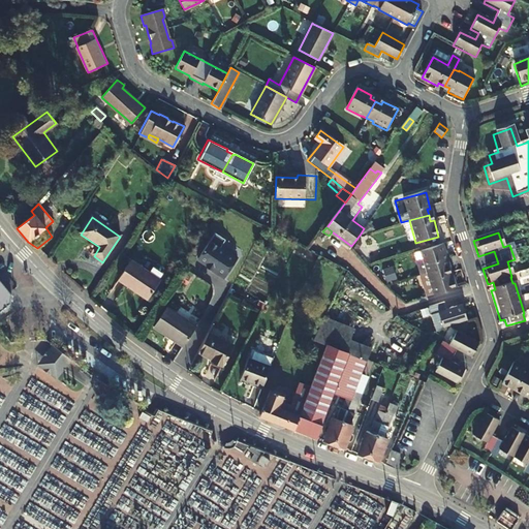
[(215,235),(197,260),(212,270),(211,272),(224,280),(238,259),(220,248),(225,242),(215,235)]
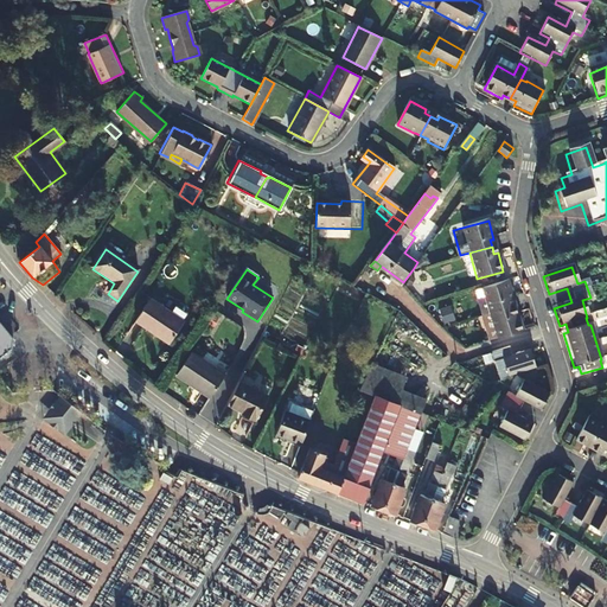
[(480,318),(489,315),(511,308),(509,301),(512,300),(506,281),(480,289),(483,300),(474,302),(479,318),(480,318)]
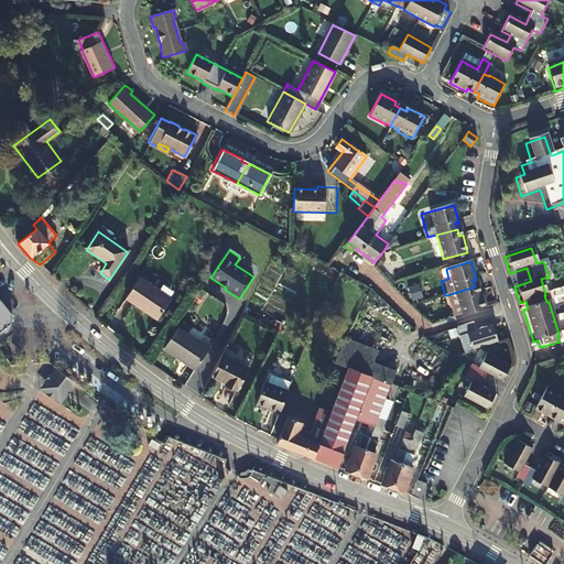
[(158,320),(170,301),(140,281),(128,300),(158,320)]
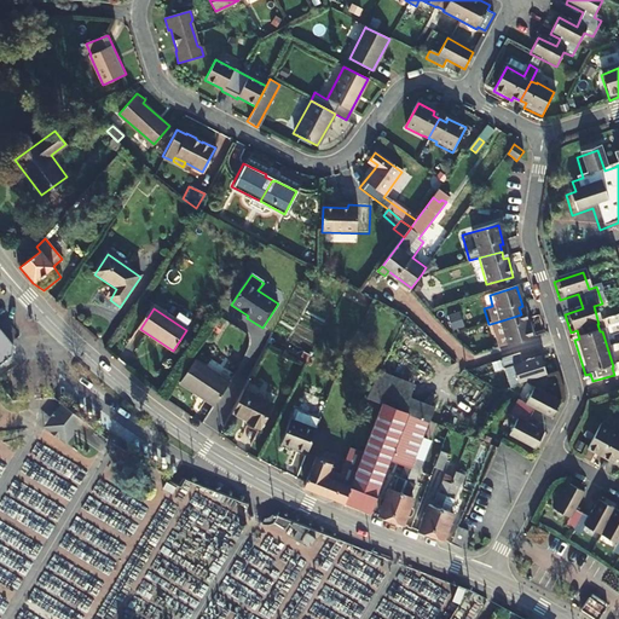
[(521,314),(498,322),(499,329),(504,347),(532,339),(527,320),(522,322),(521,314)]
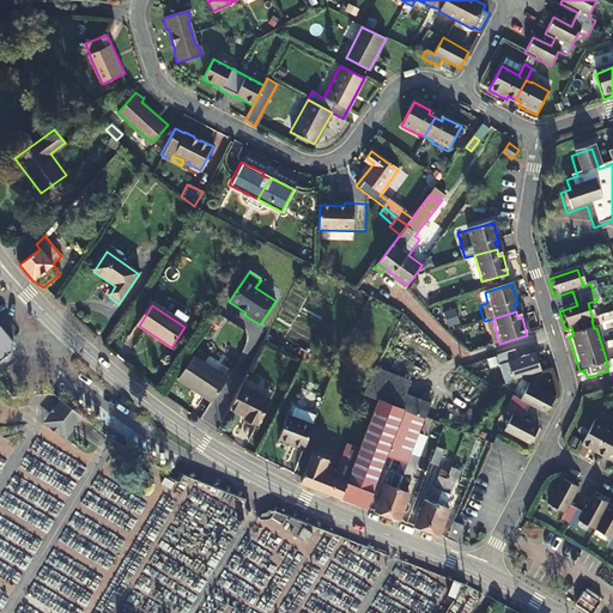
[(495,326),(493,319),(485,321),(492,346),(499,344),(495,326)]
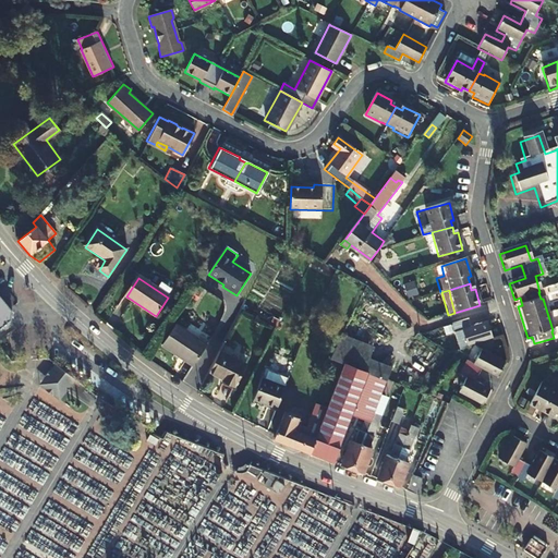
[(0,294),(0,330),(1,330),(13,319),(13,310),(0,294)]
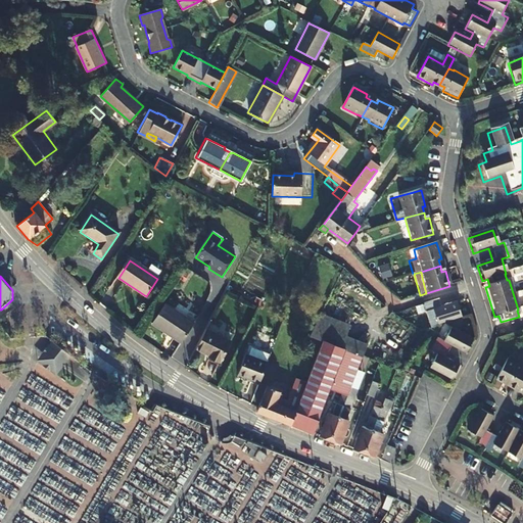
[(439,300),(424,304),(426,312),(433,310),(437,324),(438,324),(461,317),(457,302),(441,306),(439,300)]
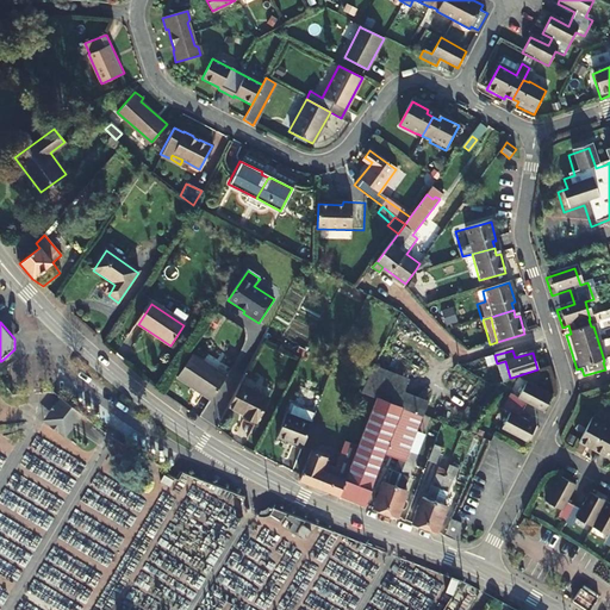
[(225,378),(192,354),(178,377),(195,390),(198,386),(213,397),(225,378)]
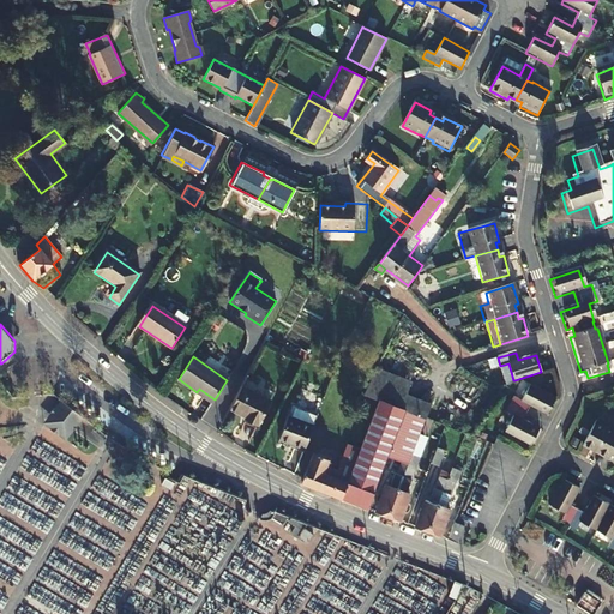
[(379,401),(401,409),(411,381),(378,368),(365,396),(379,401)]
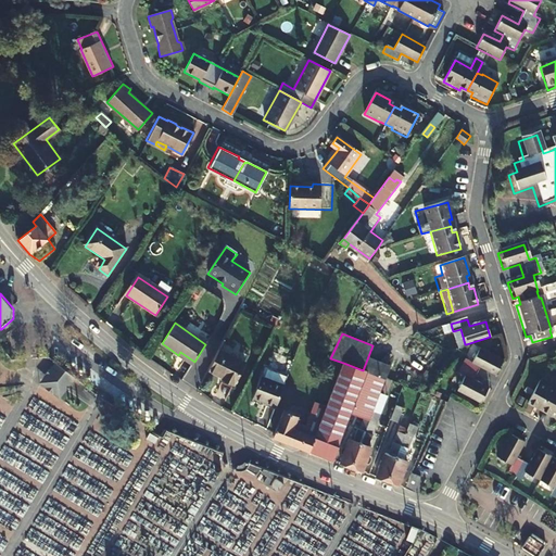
[(465,358),(462,365),(477,374),(480,368),(495,376),(503,361),(479,349),(471,363),(465,358)]
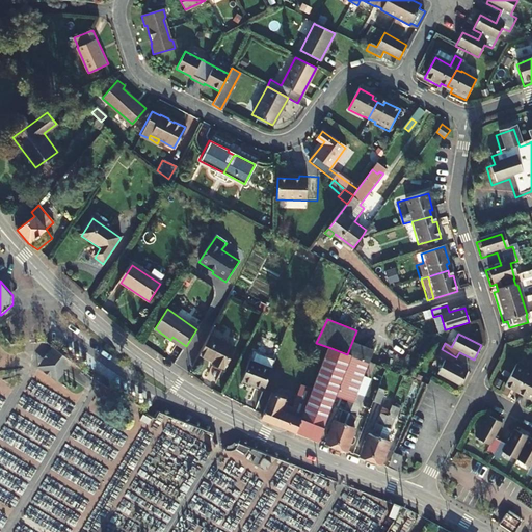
[(224,369),(235,347),(211,335),(201,354),(214,362),(213,363),(224,369)]
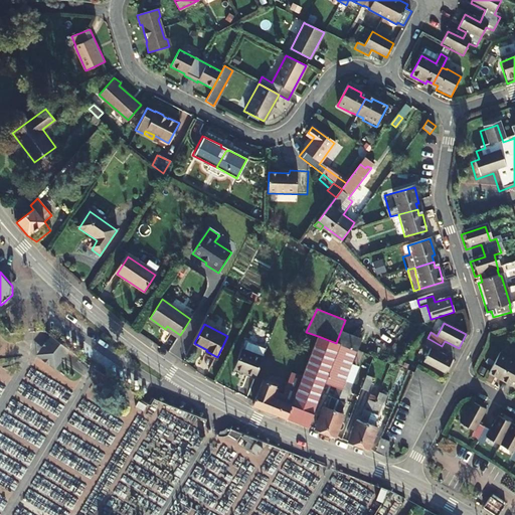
[(261,346),(265,333),(252,329),(248,342),(261,346)]
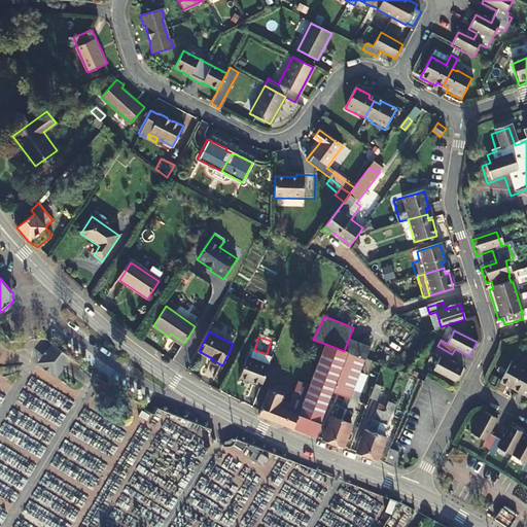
[(72,356),(57,344),(46,356),(47,363),(54,370),(62,369),(72,356)]
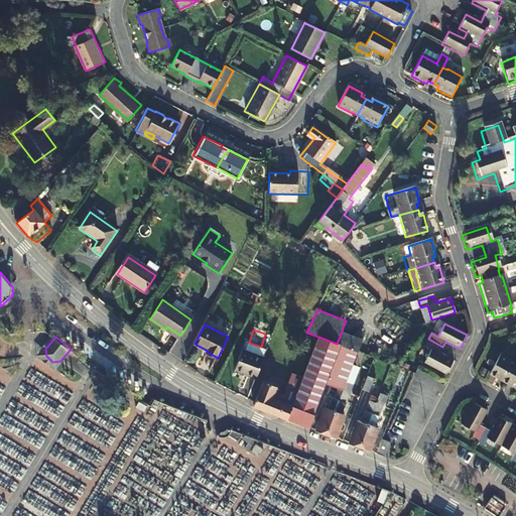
[(305,372),(302,378),(286,419),(308,428),(326,384),(337,389),(342,391),(358,352),(337,344),(318,337),(305,372)]
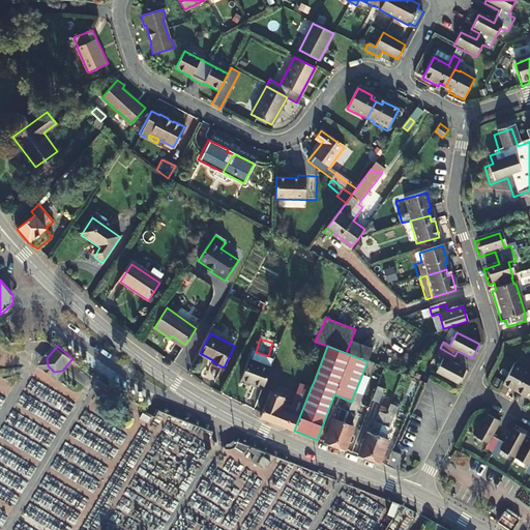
[(454,356),(440,348),(436,355),(442,358),(435,373),(458,384),(466,370),(451,362),(454,356)]
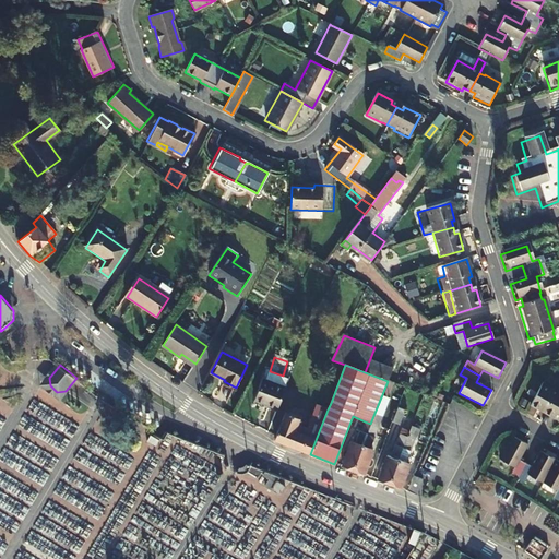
[(289,380),(268,372),(264,381),(285,389),(289,380)]
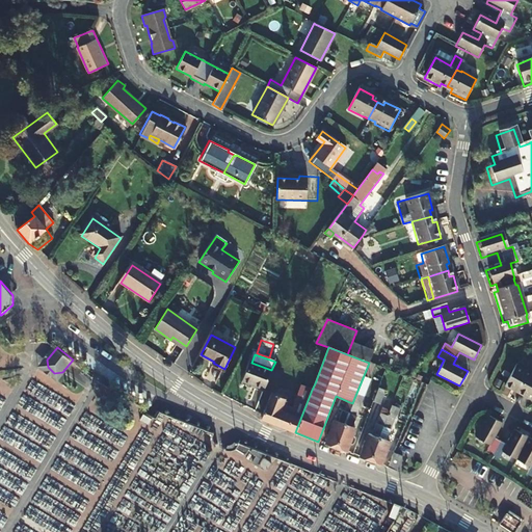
[(264,390),(271,370),(251,363),(249,362),(242,380),(264,390)]
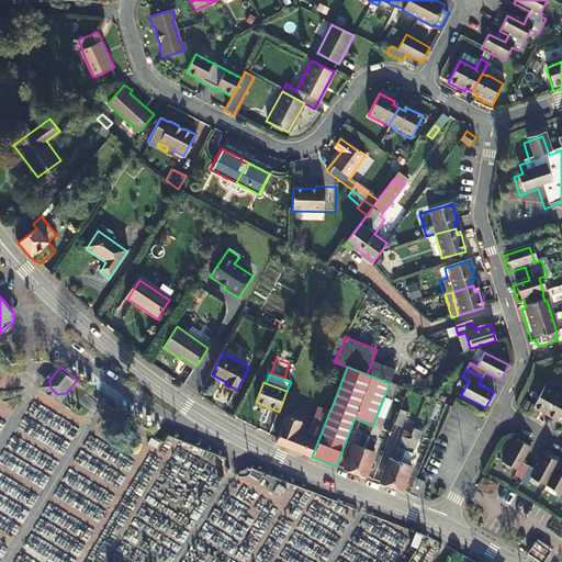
[(550,412),(557,415),(561,404),(561,394),(560,394),(560,393),(544,384),(532,406),(549,415),(550,412)]
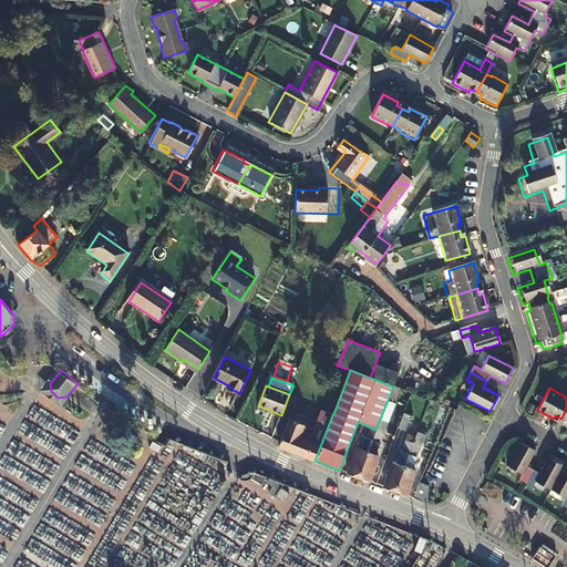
[(321,411),(332,415),(336,409),(325,404),(321,411)]
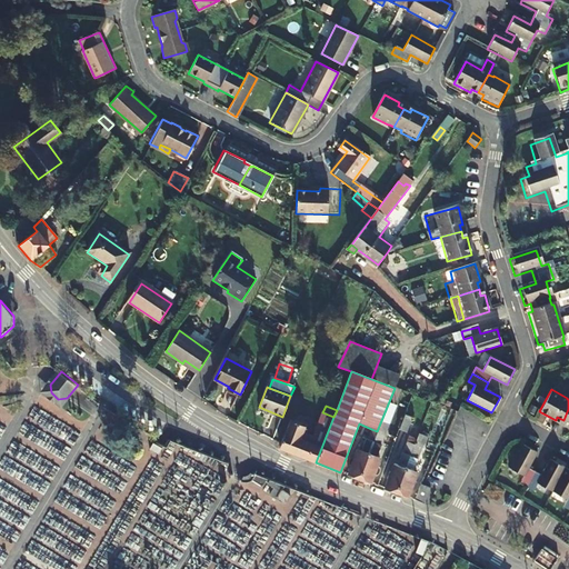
[(279,448),(316,462),(333,417),(322,412),(319,420),(320,421),(313,438),(302,433),(305,427),(290,420),(279,448)]
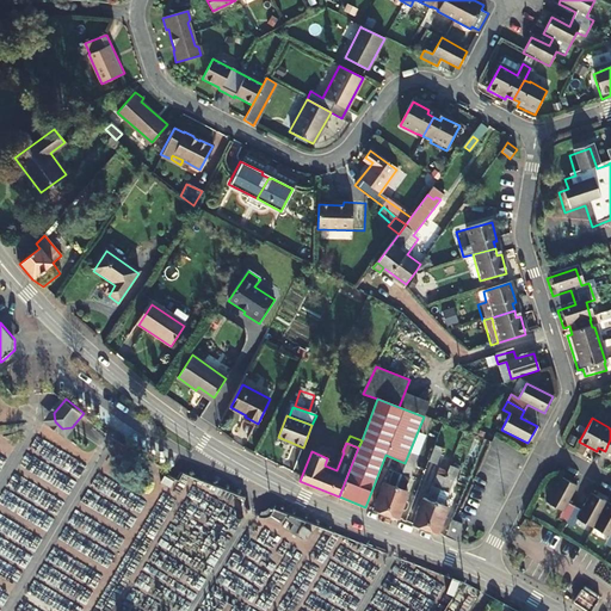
[(434,445),(429,462),(437,464),(443,449),(434,445)]
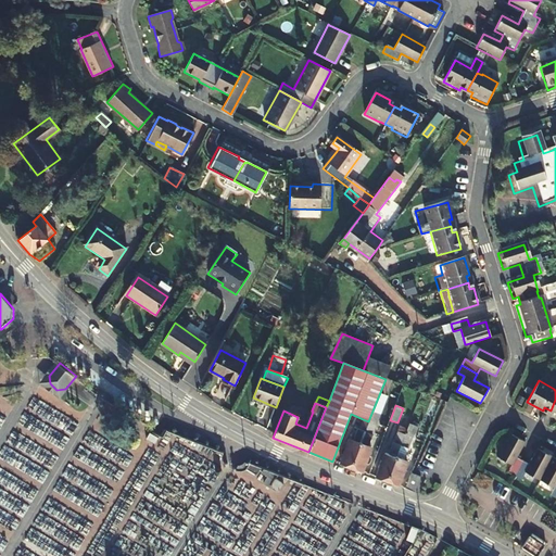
[(368,421),(363,419),(359,430),(356,429),(352,441),(350,440),(346,447),(344,447),(341,455),(343,456),(340,464),(350,468),(368,421)]
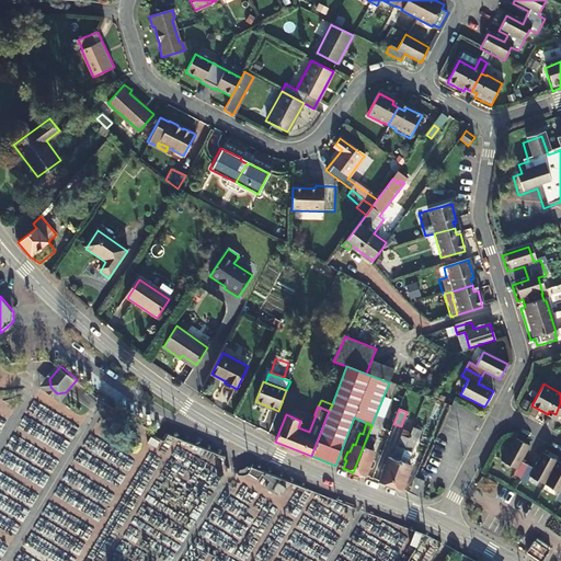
[(353,472),(364,477),(367,468),(371,469),(374,461),(371,460),(374,453),(370,450),(376,438),(374,437),(378,427),(371,425),(353,472)]
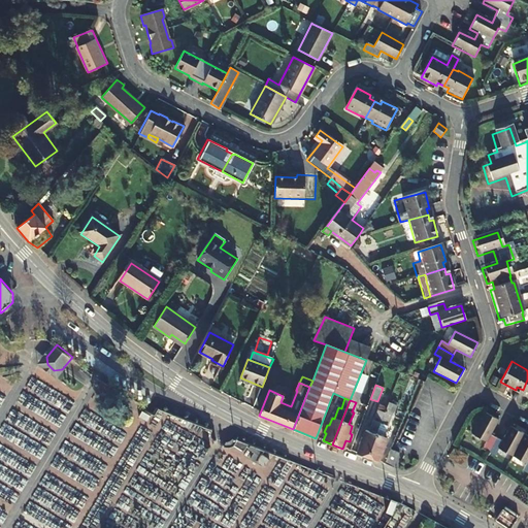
[(155,409),(144,405),(142,410),(153,415),(155,409)]
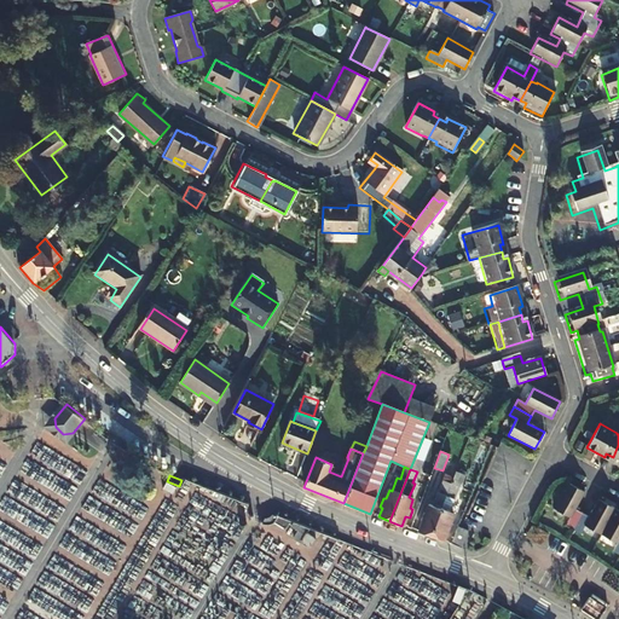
[(431,537),(450,484),(441,481),(432,507),(428,505),(424,514),(422,513),(418,521),(422,522),(418,532),(431,537)]
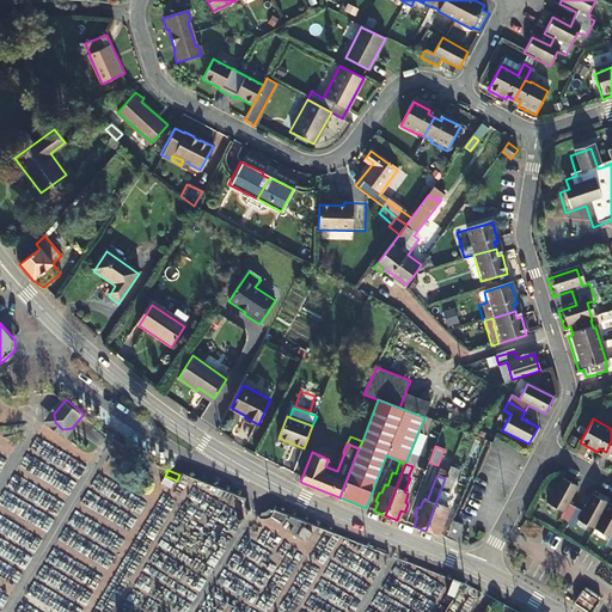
[(562,477),(549,503),(564,512),(561,520),(568,525),(576,508),(569,503),(579,487),(562,477)]
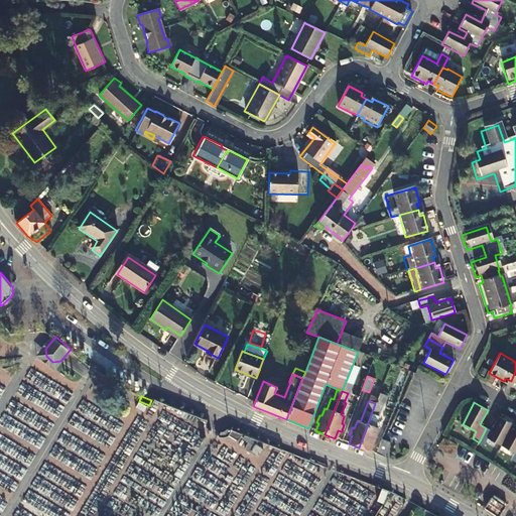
[(359,447),(369,452),(372,443),(374,444),(377,437),(374,436),(377,428),(374,427),(378,416),(376,415),(380,405),(375,403),(359,447)]
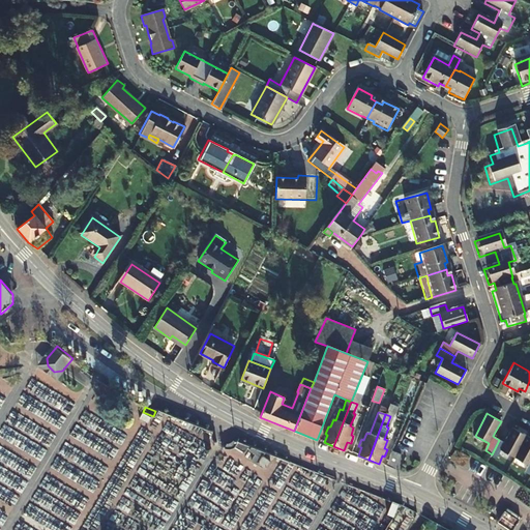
[(499,440),(492,454),(498,458),(501,450),(516,459),(527,436),(513,429),(506,443),(499,440)]
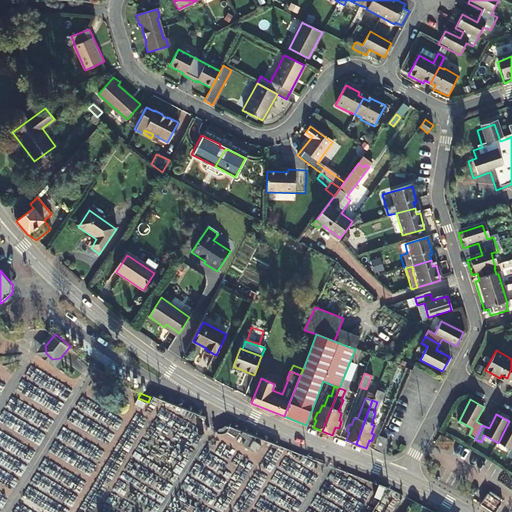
[(511,422),(509,421),(498,443),(511,449),(507,456),(511,458),(511,422)]
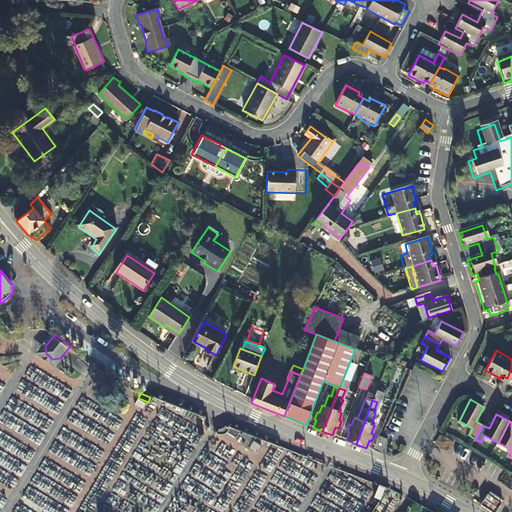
[(386,440),(378,436),(373,451),(380,454),(386,440)]
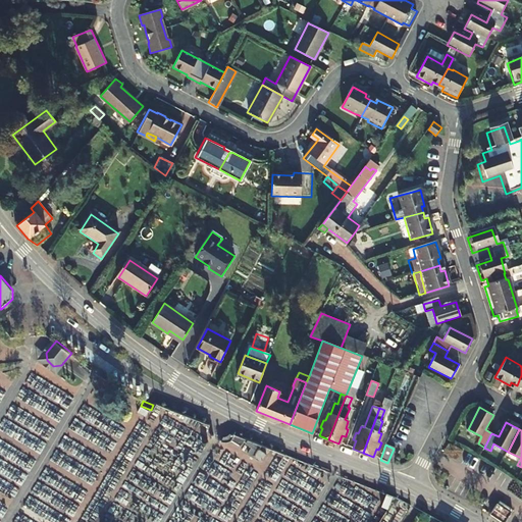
[(381,506),(388,509),(393,497),(385,493),(381,506)]
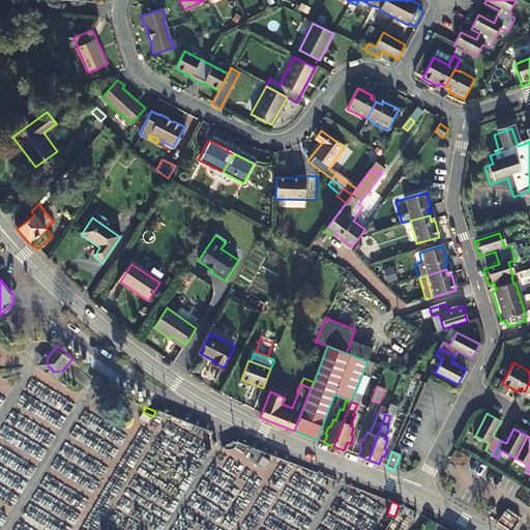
[(502,508),(497,523),(512,528),(519,513),(502,508)]
